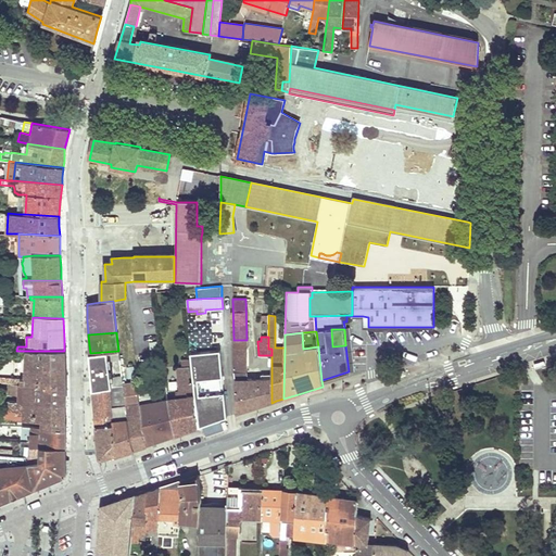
[(234,340),(234,350),(247,350),(247,340),(234,340)]
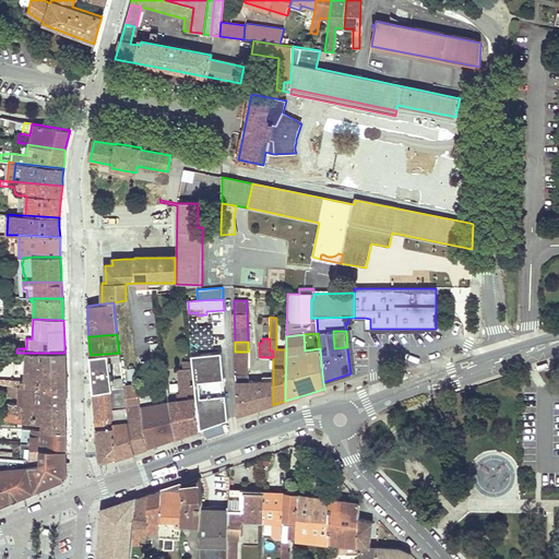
[(217,424),(228,419),(226,394),(222,394),(221,379),(224,379),(221,352),(192,355),(192,360),(200,429),(217,424)]
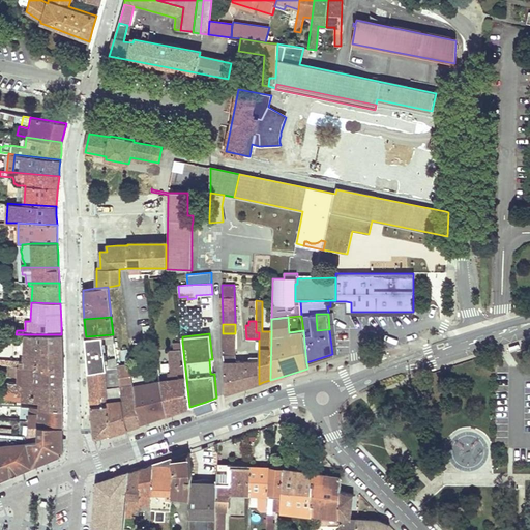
[(235,354),(235,344),(235,333),(223,333),(223,354),(231,355),(235,354)]
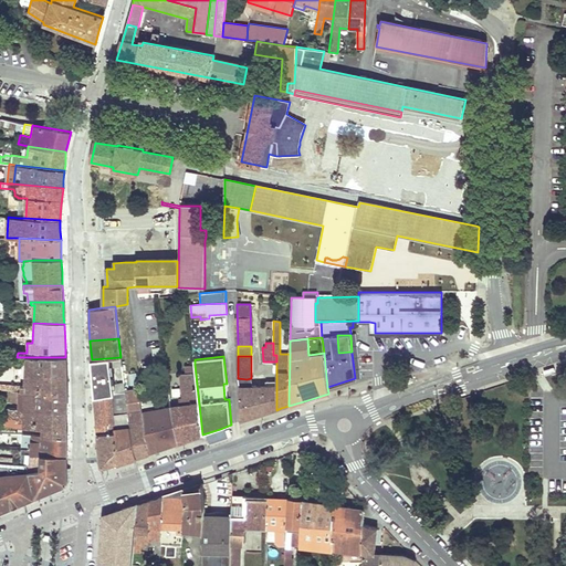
[(12,390),(24,390),(66,395),(65,384),(65,369),(65,357),(27,357),(25,386),(12,386),(12,390)]
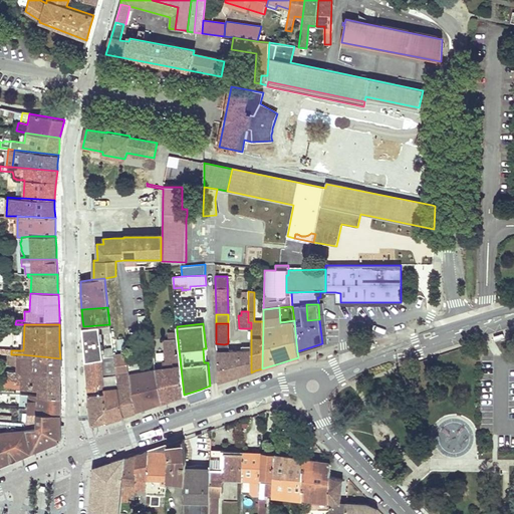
[(109,324),(83,326),(84,345),(85,360),(100,357),(113,355),(112,346),(110,332),(109,324)]
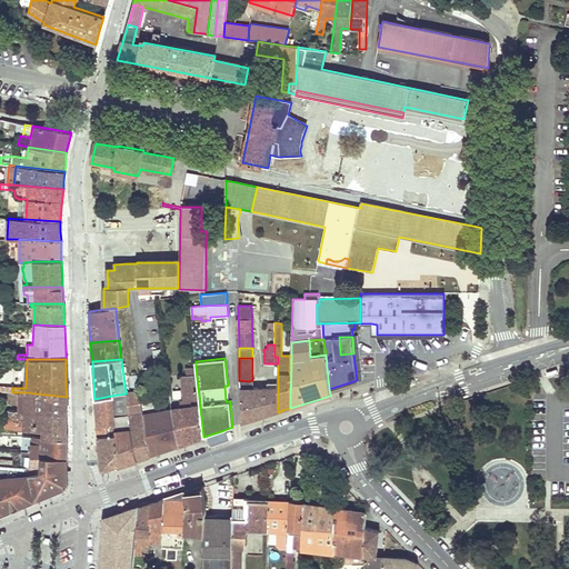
[(190,441),(203,437),(196,367),(186,368),(186,375),(181,376),(183,401),(179,401),(180,407),(171,409),(179,446),(179,445),(190,441)]
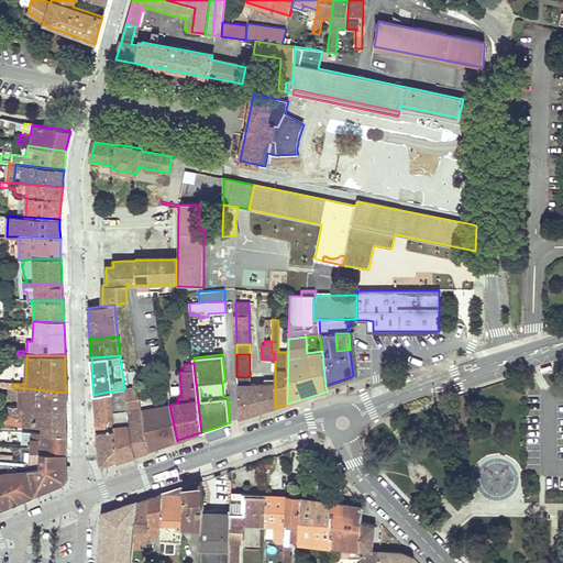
[(236,376),(239,385),(250,384),(250,376),(245,377),(236,376)]
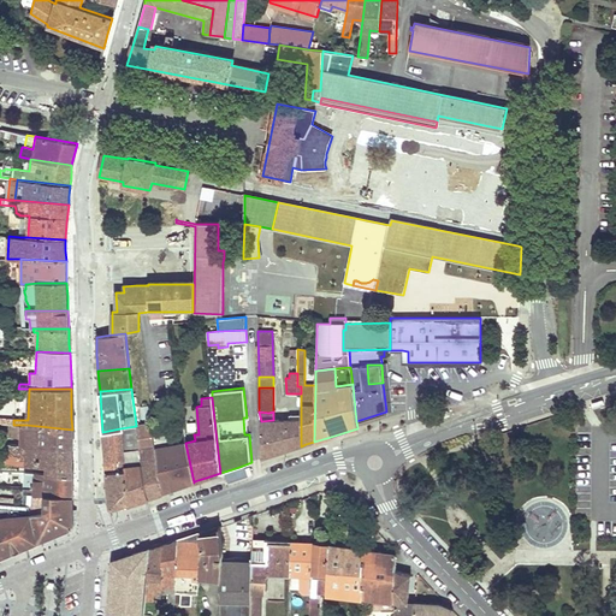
[(285,451),(301,446),(301,420),(288,420),(273,420),(261,421),(262,458),(285,451)]
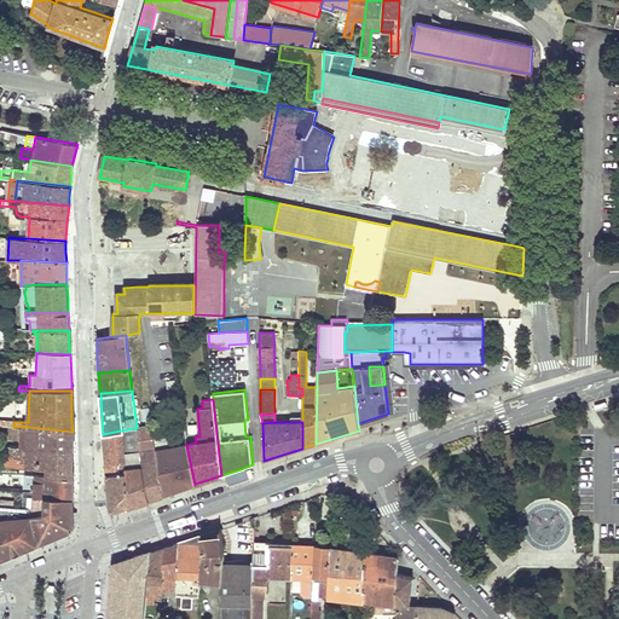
[(156,497),(162,496),(154,428),(152,426),(137,428),(140,451),(140,456),(150,499),(156,497)]
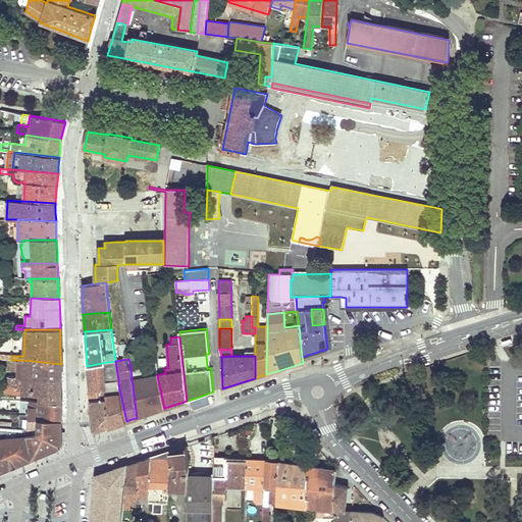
[(129,361),(137,418),(150,413),(164,409),(157,375),(146,376),(143,359),(140,360),(136,360),(129,361)]
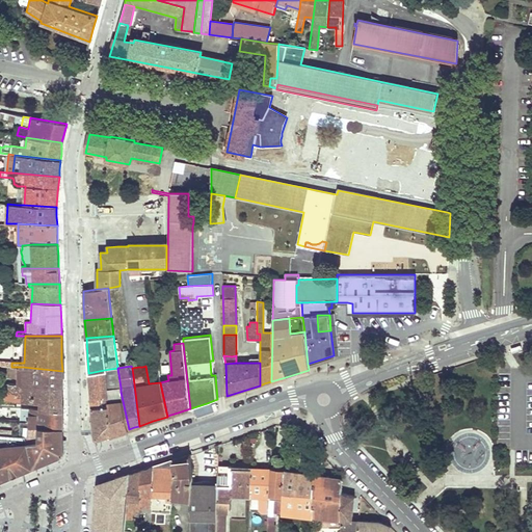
[(62,371),(23,367),(11,367),(10,375),(19,376),(23,376),(22,384),(62,387),(62,379),(62,371)]
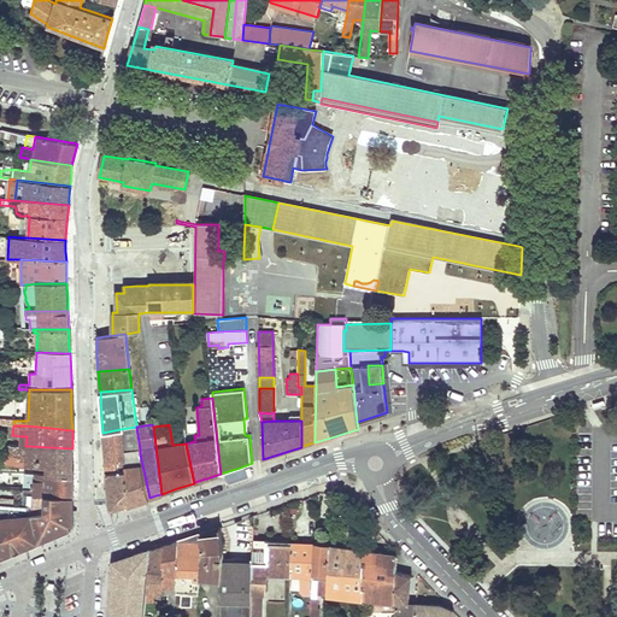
[(123,454),(140,450),(136,427),(121,429),(123,454)]
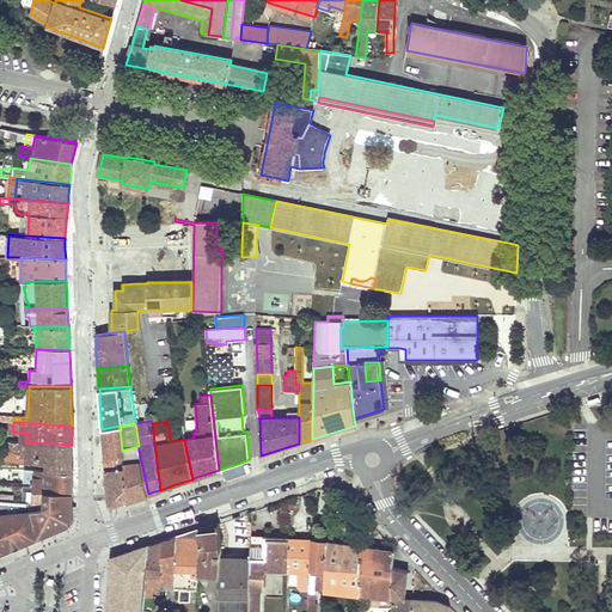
[(122,451),(120,426),(102,429),(103,442),(104,454),(122,451)]
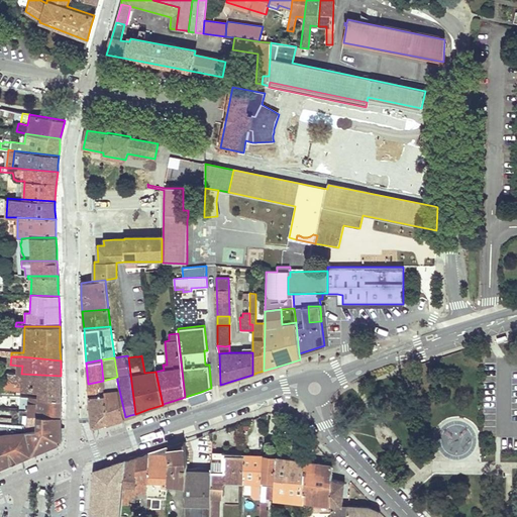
[(40,391),(40,398),(61,399),(61,389),(61,376),(21,374),(7,373),(6,389),(40,391)]
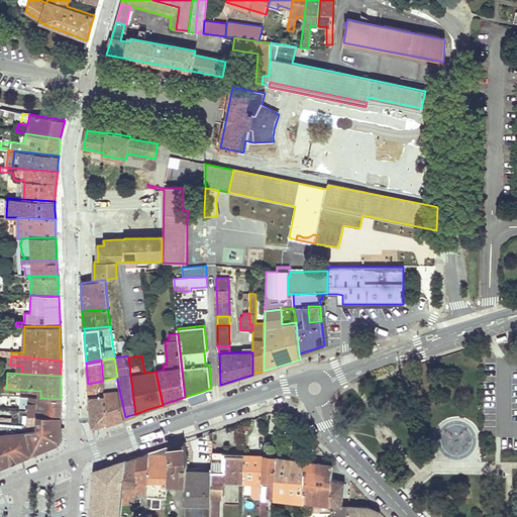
[(117,377),(103,381),(106,423),(115,421),(125,417),(117,381),(117,377)]
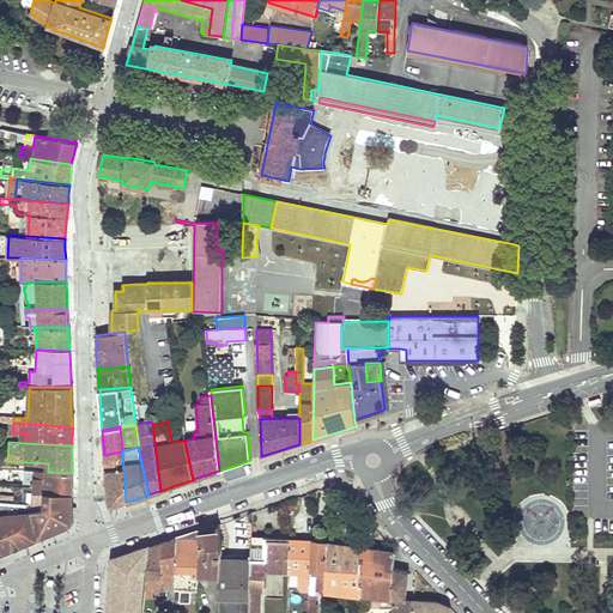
[(126,502),(122,451),(104,455),(108,504),(113,507),(119,505),(126,502)]
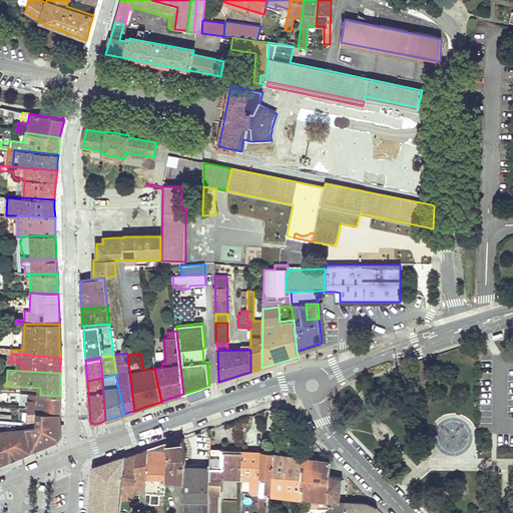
[(40,395),(20,394),(19,406),(28,406),(28,413),(37,413),(60,413),(60,406),(60,396),(40,395)]
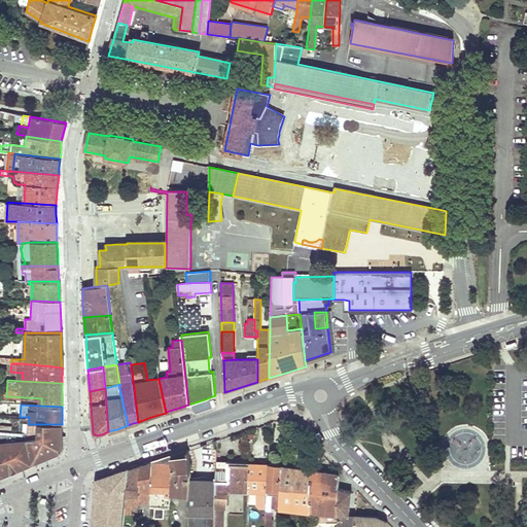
[(62,441),(62,424),(38,424),(38,438),(26,440),(32,463),(62,451),(62,441)]
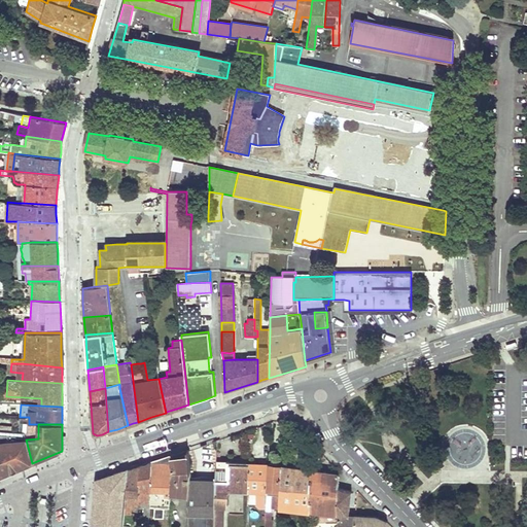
[(0,477),(11,471),(32,463),(26,440),(25,433),(3,431),(0,430),(0,477)]
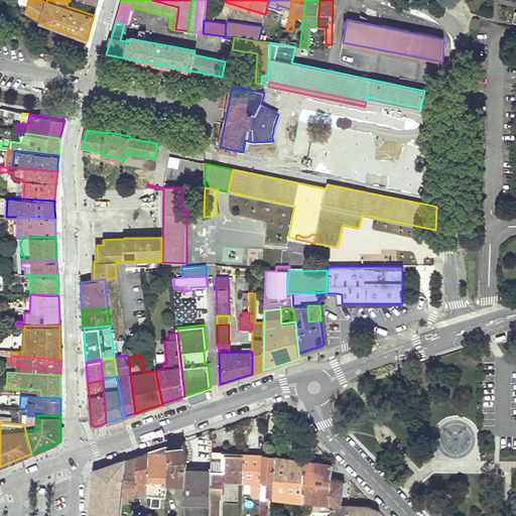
[(167,485),(184,486),(186,468),(186,464),(184,440),(174,443),(167,445),(168,459),(167,485)]
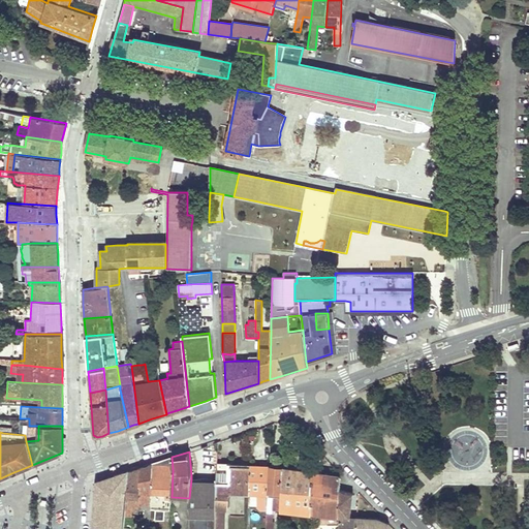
[(170,510),(172,497),(173,470),(172,457),(161,461),(152,463),(151,509),(155,509),(155,520),(164,520),(165,509),(170,510)]
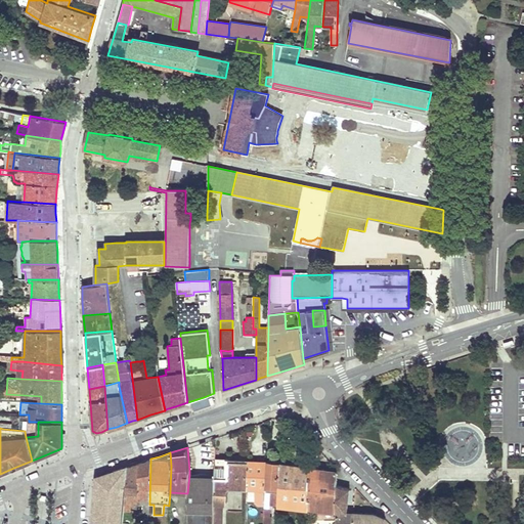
[(147,523),(149,514),(149,505),(150,459),(145,461),(138,463),(137,503),(143,504),(140,523),(143,523),(147,523)]
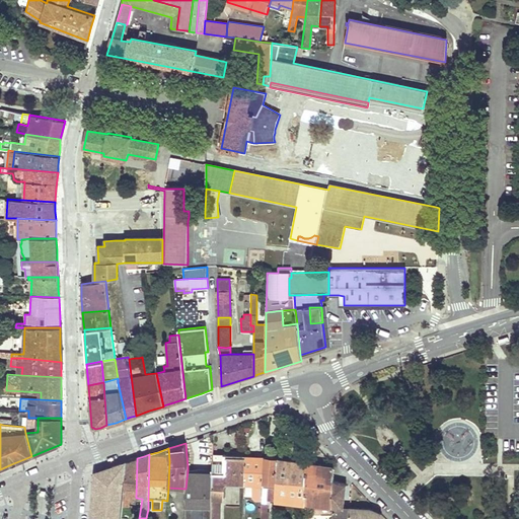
[(225,484),(244,485),(245,457),(213,455),(212,471),(210,518),(219,518),(220,508),(221,502),(222,502),(225,484)]
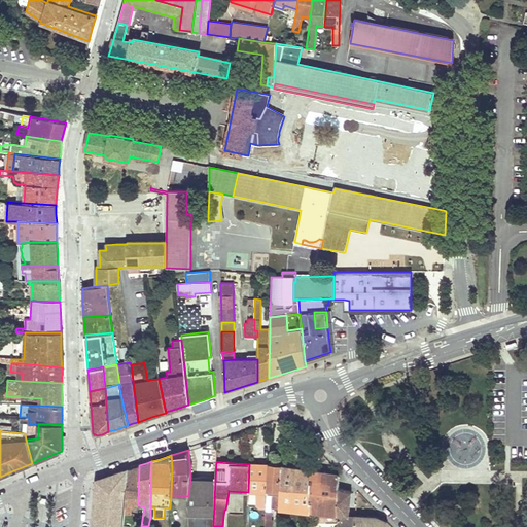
[(267,491),(269,464),(249,464),(248,492),(257,492),(256,505),(259,508),(266,508),(266,507),(266,506),(267,493),(267,491)]
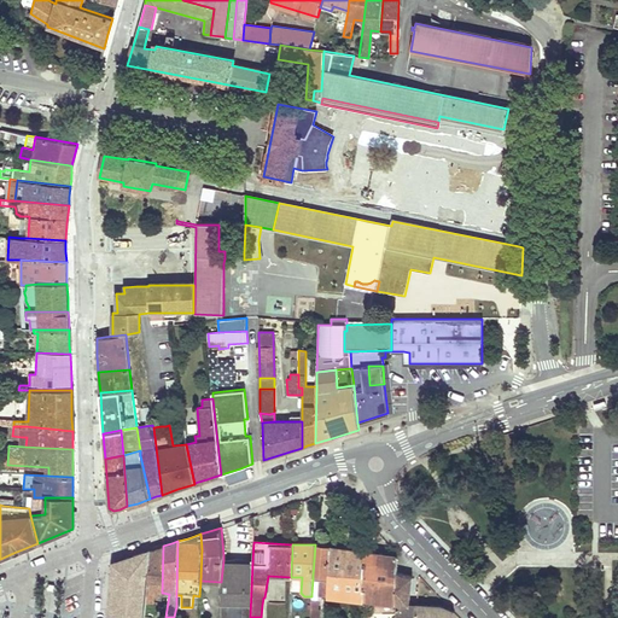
[(320,595),(327,596),(330,547),(315,544),(313,576),(319,576),(318,595),(320,595)]
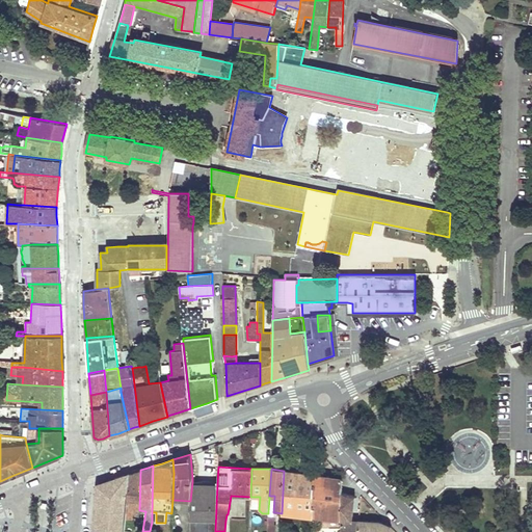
[(139,512),(139,510),(140,470),(134,473),(130,474),(126,520),(132,521),(133,512),(139,512)]
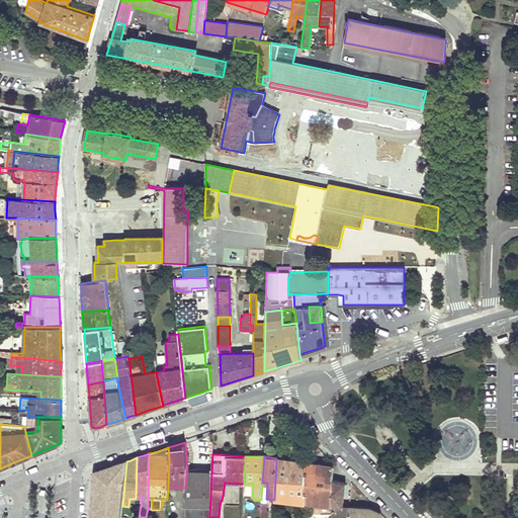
[(274,500),(305,503),(307,462),(276,458),(274,500)]
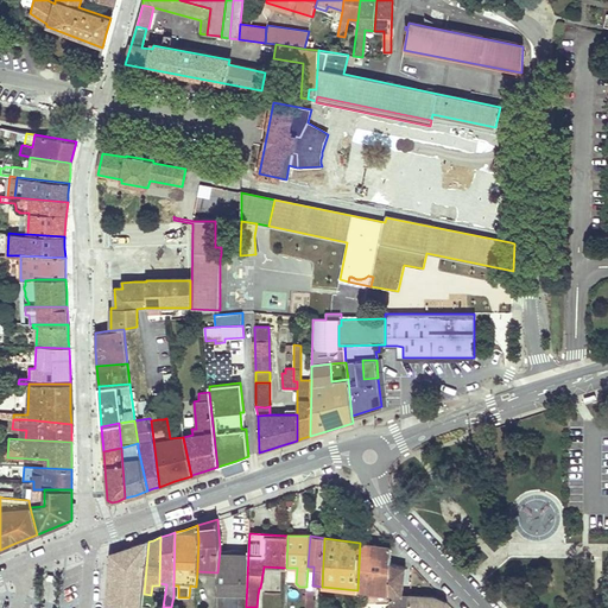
[(143,607),(144,594),(149,542),(112,553),(108,605),(127,607),(143,607)]
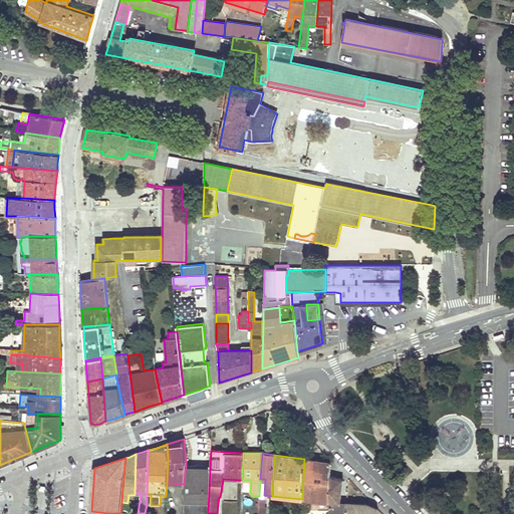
[(304,459),(302,499),(326,502),(326,508),(329,508),(330,477),(330,462),(304,459)]
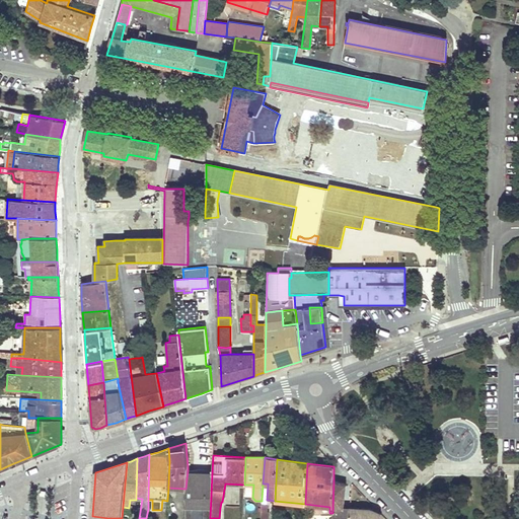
[(184,518),(210,518),(212,471),(188,470),(186,489),(184,518)]
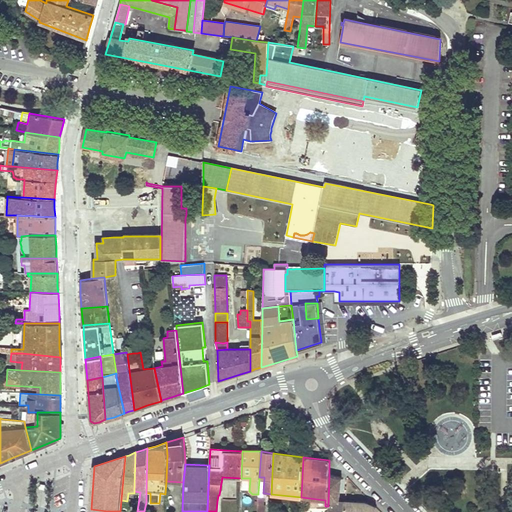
[(344,511),(345,500),(338,500),(341,477),(334,476),(329,475),(328,506),(328,511),(344,511)]
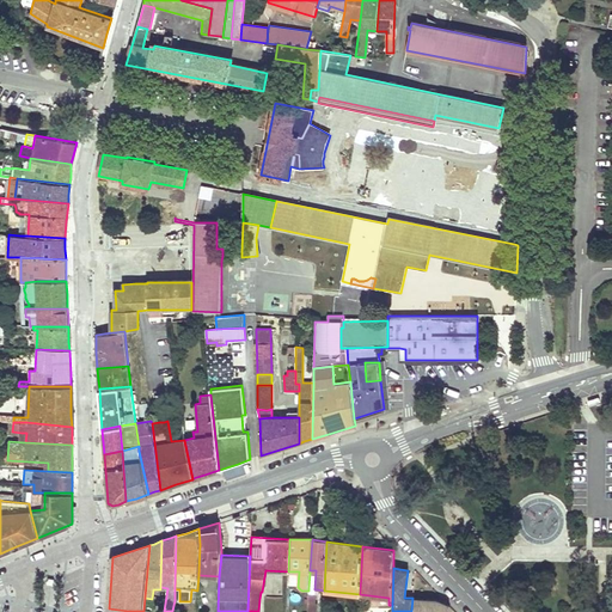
[(412,598),(411,611),(448,611),(450,606),(447,604),(436,600),(412,598)]
